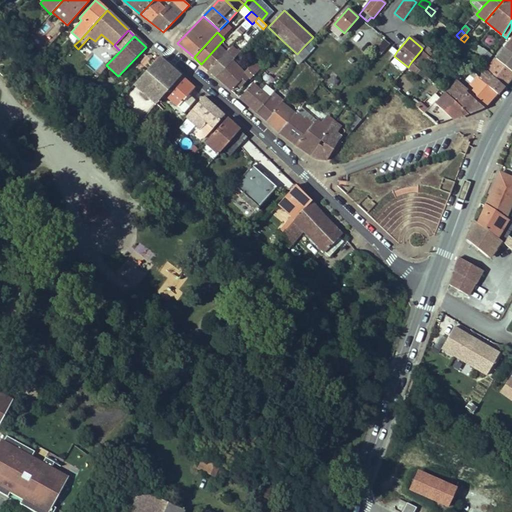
[(384,39),(375,49),(381,54),(390,44),(384,39)]
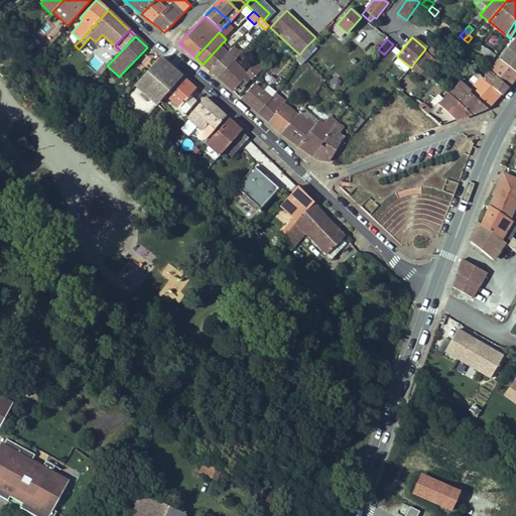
[(223,42),(203,65),(210,71),(227,52),(230,49),(223,42)]
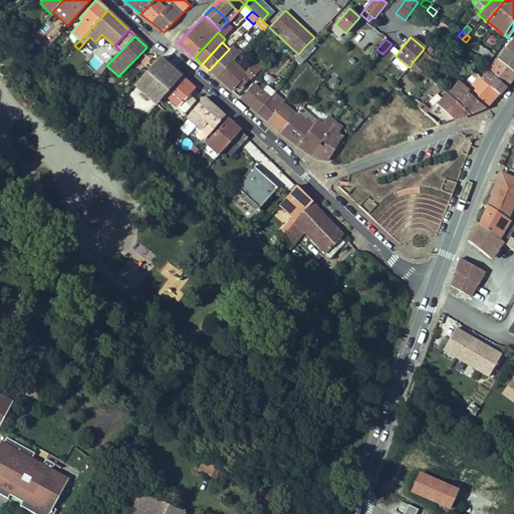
[(423,50),(429,55),(433,49),(427,44),(424,48),(423,50)]
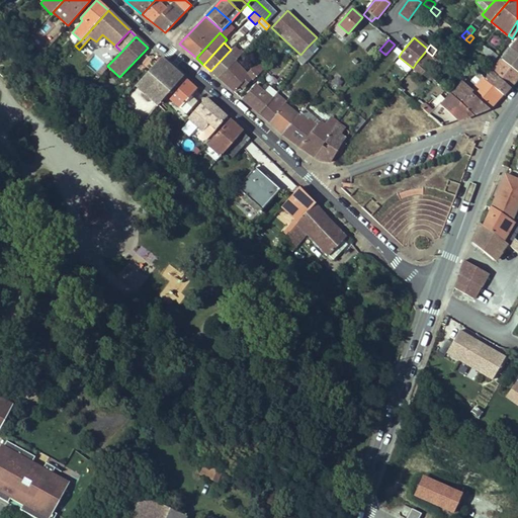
[(0,51),(8,58),(11,54),(4,47),(0,51)]
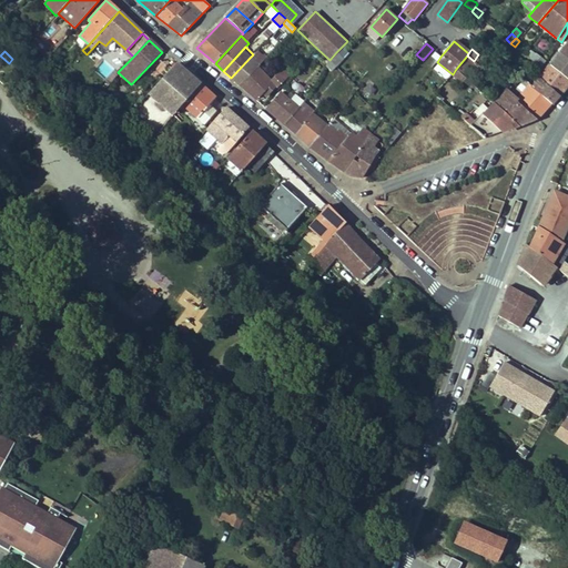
[(253,54),(250,58),(259,67),(265,60),(256,51),(253,54)]
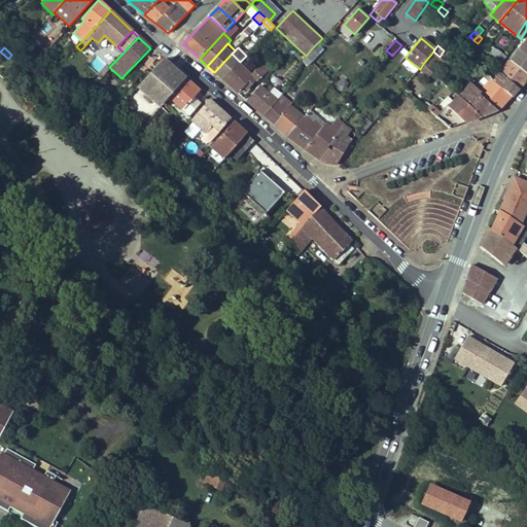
[(306,56),(312,62),(318,55),(312,48),(306,56)]
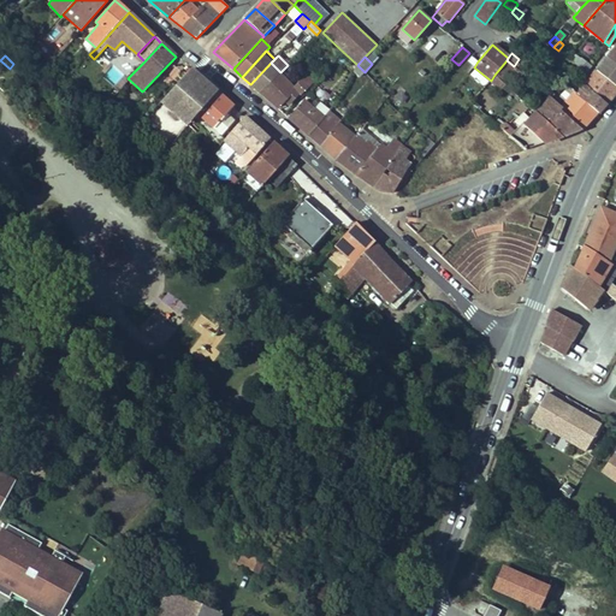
[(468,61),(474,67),(478,61),(472,57),(468,61)]
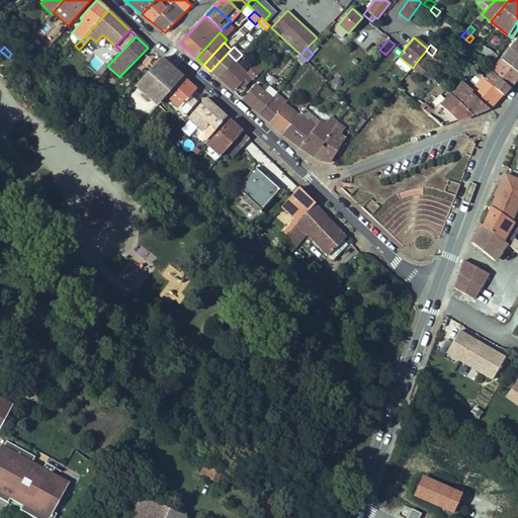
[(485,55),(493,62),(497,57),(489,50),(485,55)]
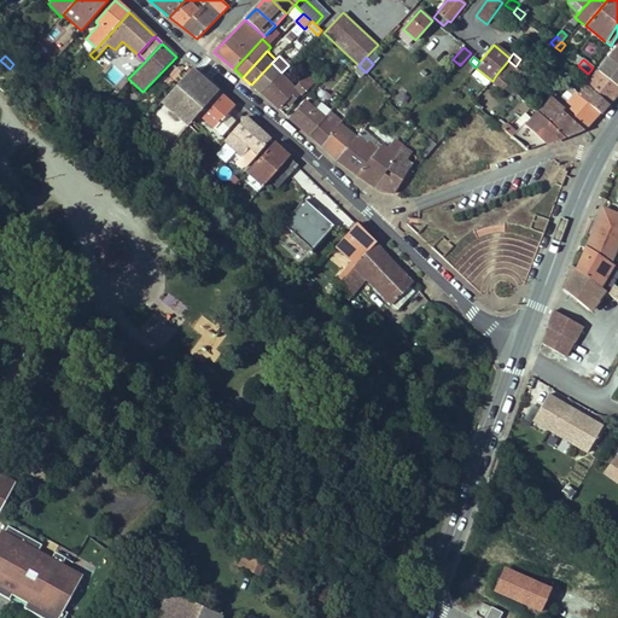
[(594,92),(608,104),(617,91),(617,65),(608,59),(588,83),(587,86),(594,92)]
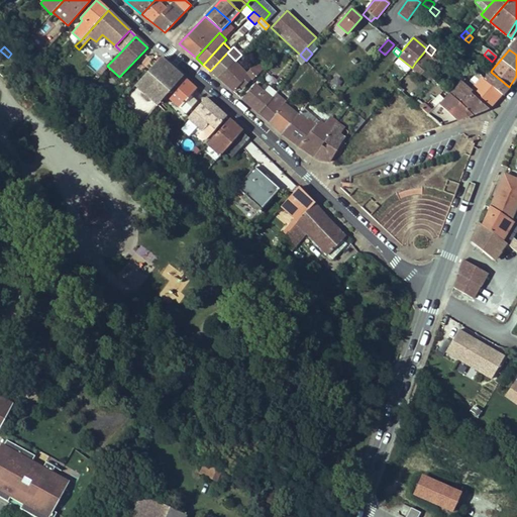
[(415,63),(421,69),(431,56),(425,50),(415,63)]
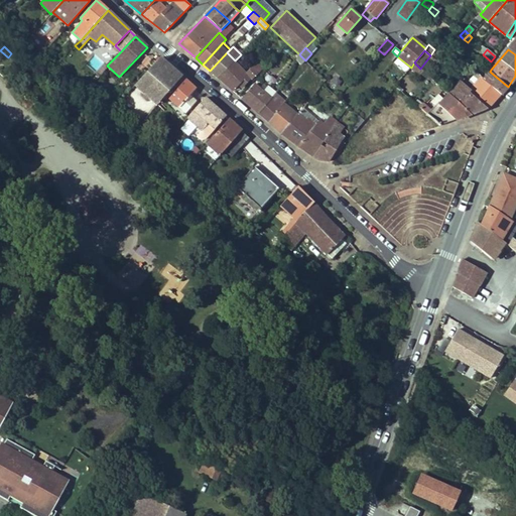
[(227,52),(210,71),(218,79),(234,61),(235,60),(227,52)]
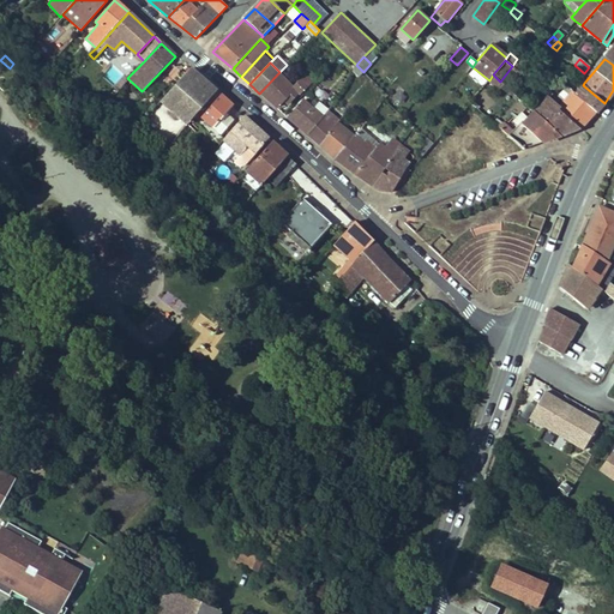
[(351,72),(359,77),(363,72),(356,65),(351,72)]
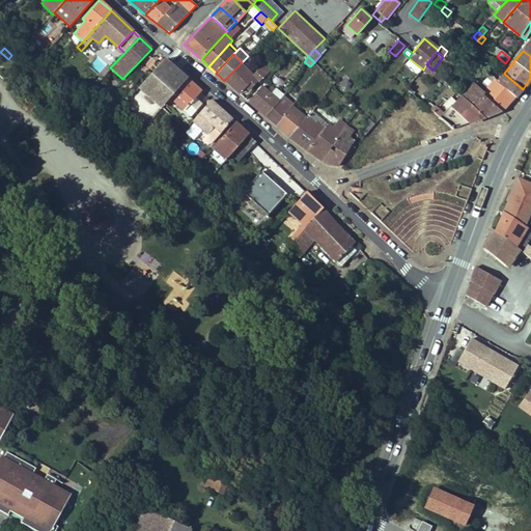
[(161,63),(144,82),(151,89),(149,91),(159,99),(165,105),(170,99),(187,79),(164,59),(161,63)]
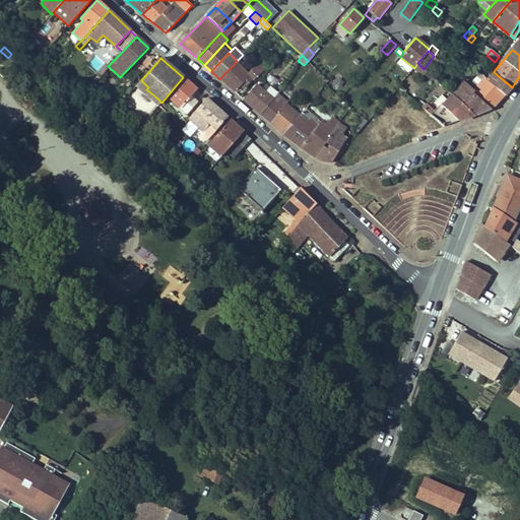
[(236,62),(219,79),(234,91),(240,85),(242,82),(246,86),(252,79),(253,80),(264,69),(258,63),(247,74),(236,62)]
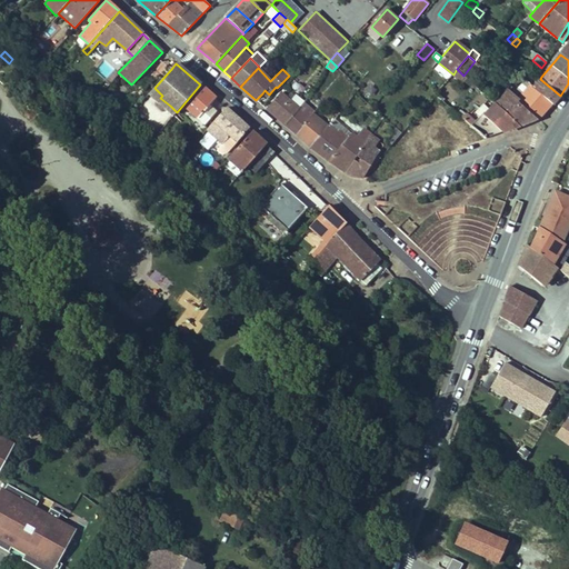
[(453,75),(462,82),(466,78),(463,76),(457,69),(453,75)]
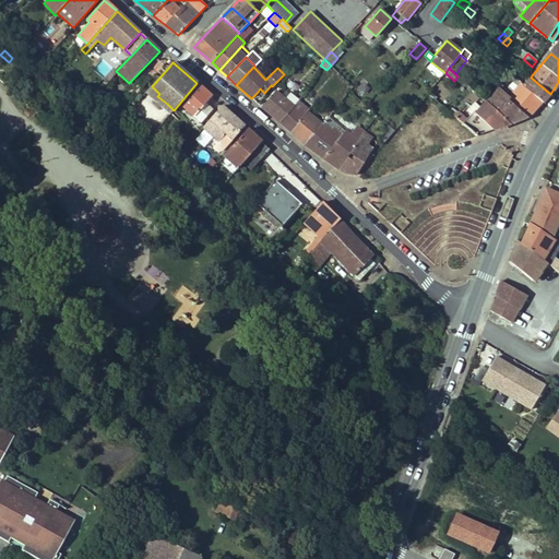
[(542,102),(543,103),(550,94),(537,83),(531,78),(524,85),(523,86),(532,94),(542,102)]
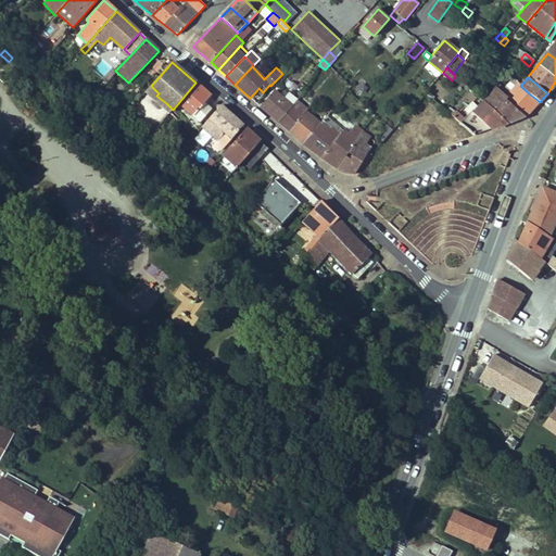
[(504,89),(509,93),(519,84),(514,78),(504,89)]
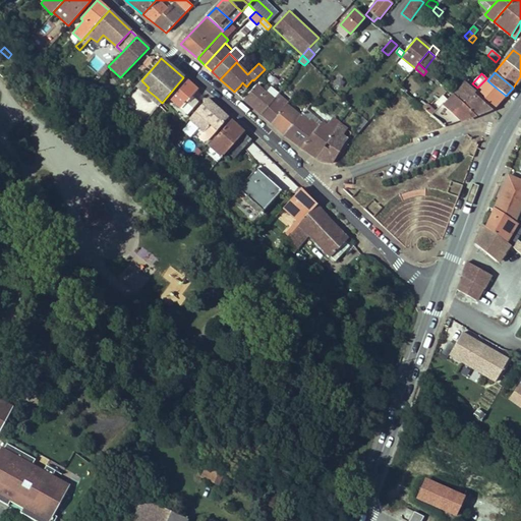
[(183,77),(167,97),(180,109),(176,113),(183,120),(199,102),(192,96),(197,90),(183,77)]
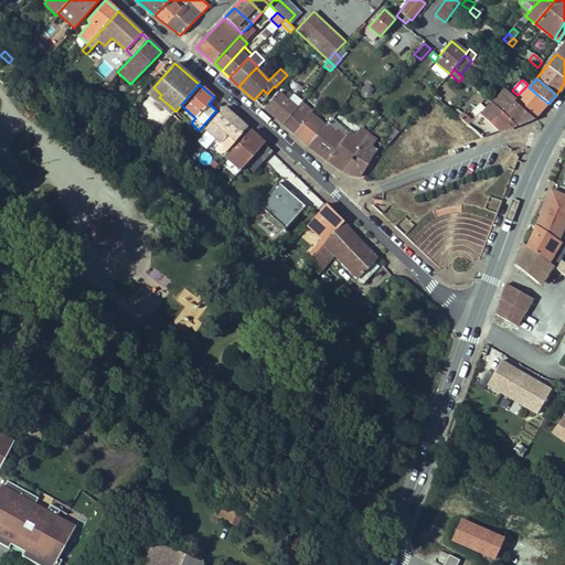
[(532,118),(533,119),(547,103),(537,95),(529,87),(530,86),(528,85),(518,95),(512,91),(508,87),(505,89),(515,99),(513,102),(532,118)]
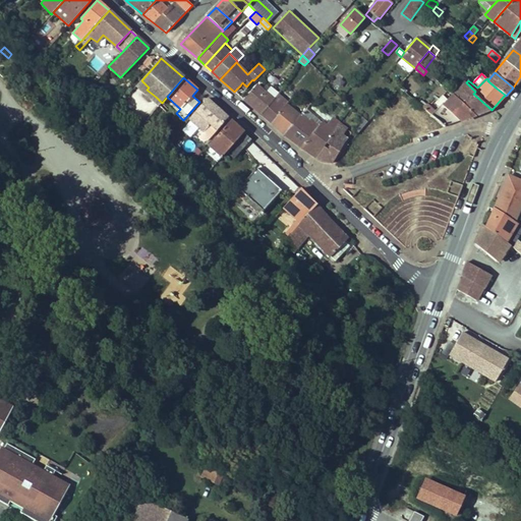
[(141,80),(135,87),(158,107),(162,103),(156,97),(147,90),(149,88),(141,80)]
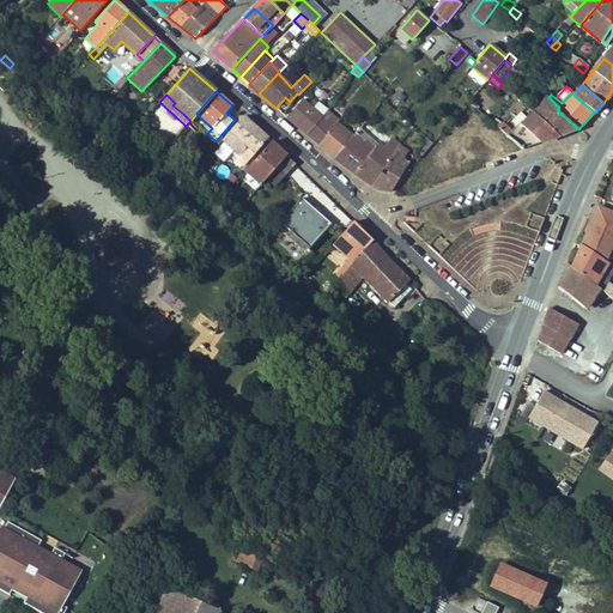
[(533,113),(559,135),(577,128),(557,110),(559,108),(548,97),(533,113)]
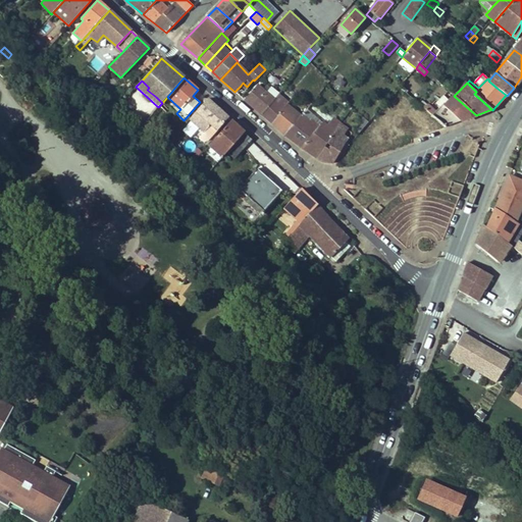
[(257,86),(245,100),(262,114),(274,100),(257,86)]
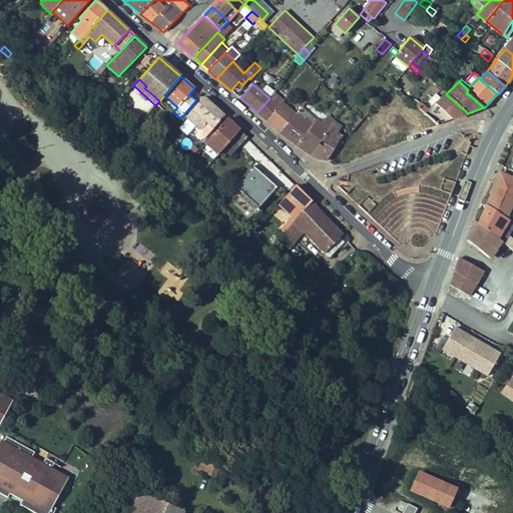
[(266,86),(262,92),(270,98),(274,93),(275,92),(269,87),(266,86)]
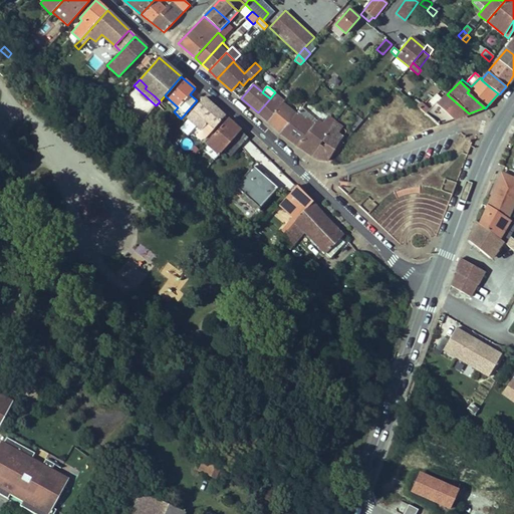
[(326,100),(330,94),(320,88),(317,95),(326,100)]
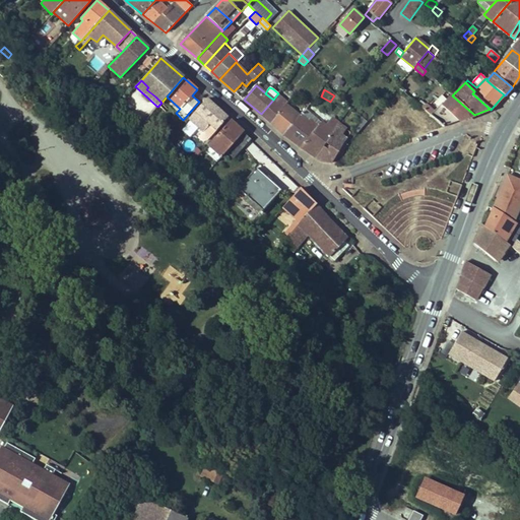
[(273,100),(261,114),(283,134),(299,116),(285,105),(287,103),(277,94),(273,100)]
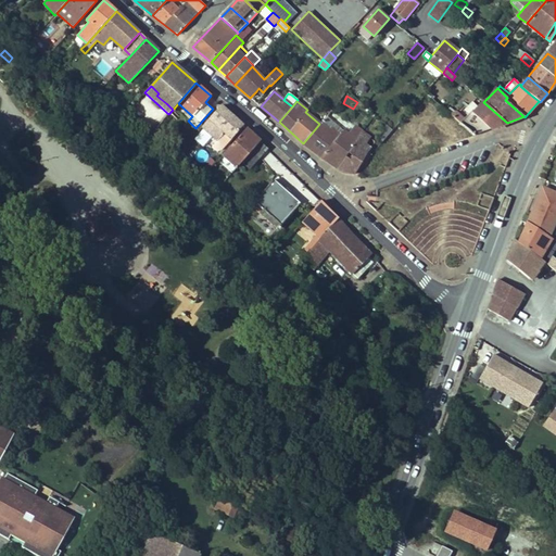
[(460,123),(475,136),(507,123),(483,102),(478,108),(472,102),(465,110),(468,114),(464,119),(455,111),(455,112),(452,115),(452,116),(460,123)]
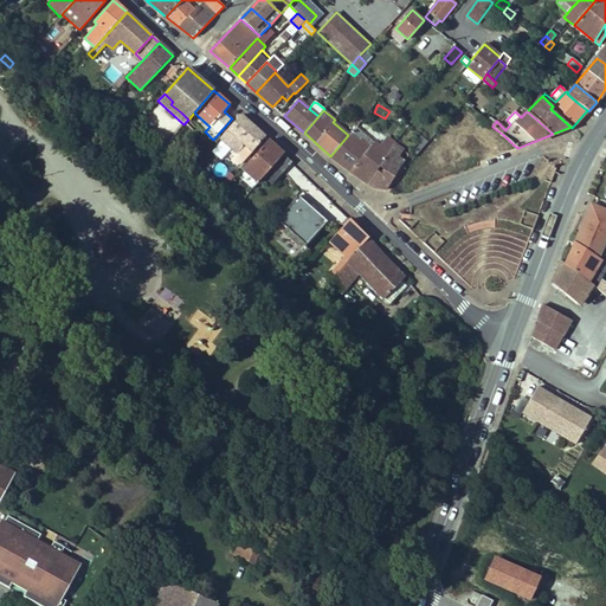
[(240,115),(220,139),(237,154),(231,161),(234,163),(238,165),(242,163),(264,137),(240,115)]
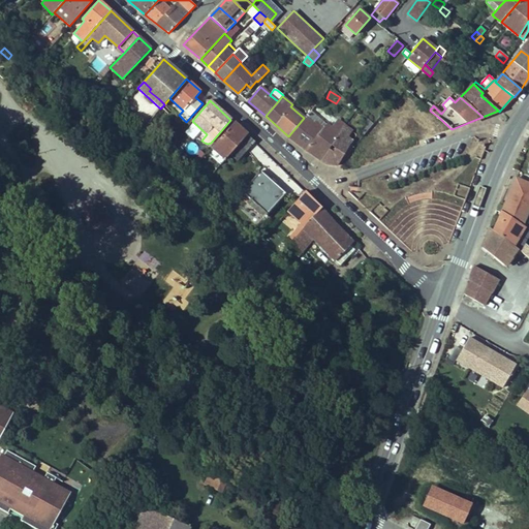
[(310,111),(305,117),(313,124),(315,122),(321,127),(324,122),(310,111)]
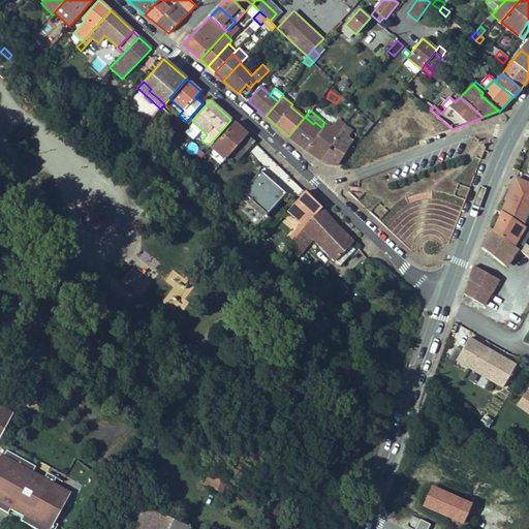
[(430,111),(418,124),(433,135),(441,132),(432,124),(438,117),(430,111)]
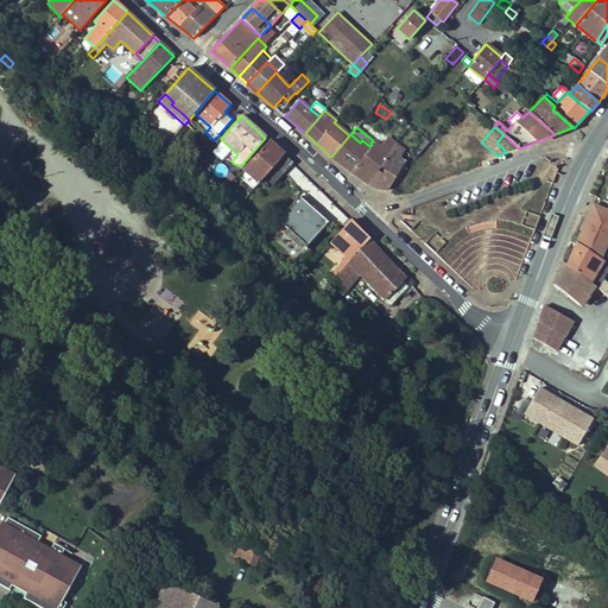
[(349,135),(331,157),(353,173),(377,189),(381,182),(390,188),(400,169),(405,163),(399,157),(404,150),(397,144),(390,139),(382,147),(377,143),(373,140),(369,146),(362,140),(360,143),(350,134),(349,135)]
